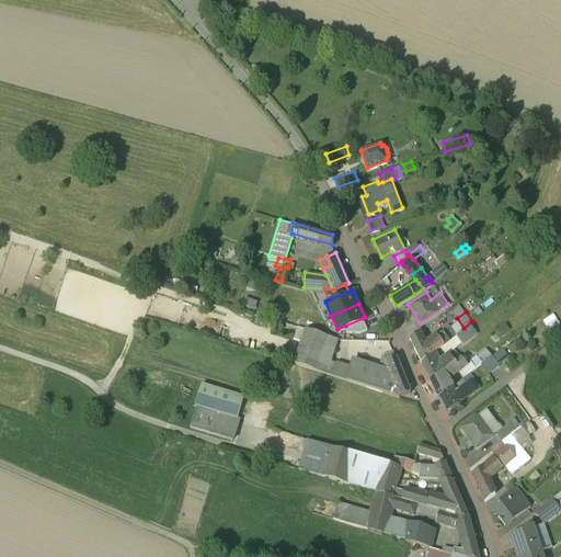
[(363,318),(345,326),(346,330),(361,330),(367,327),(363,318)]
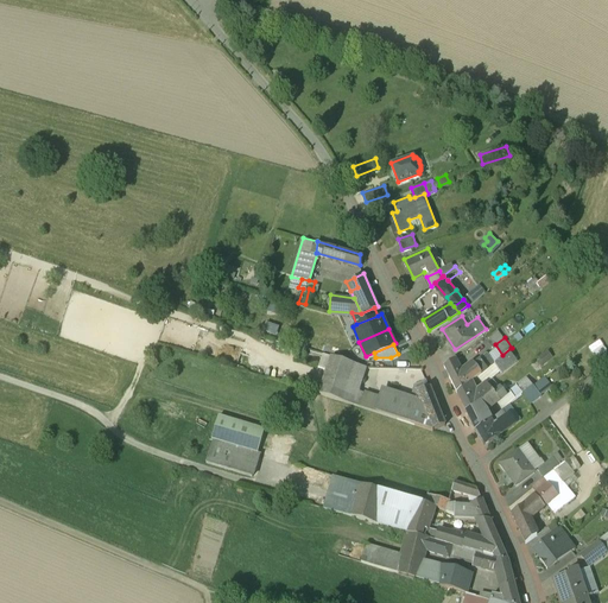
[(502,355),(500,356),(507,365),(515,357),(511,348),(502,355)]
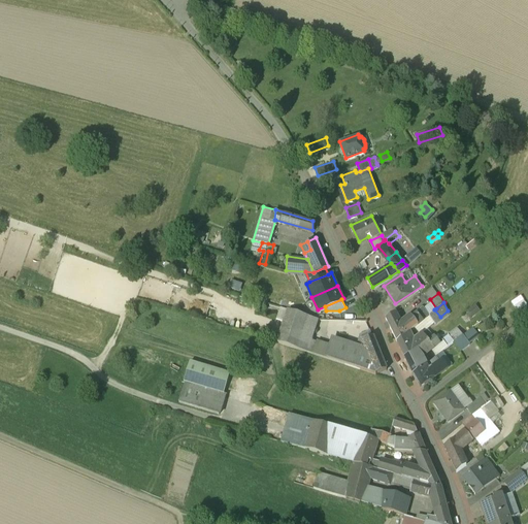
[(307,314),(288,307),(277,339),(297,346),(307,314)]
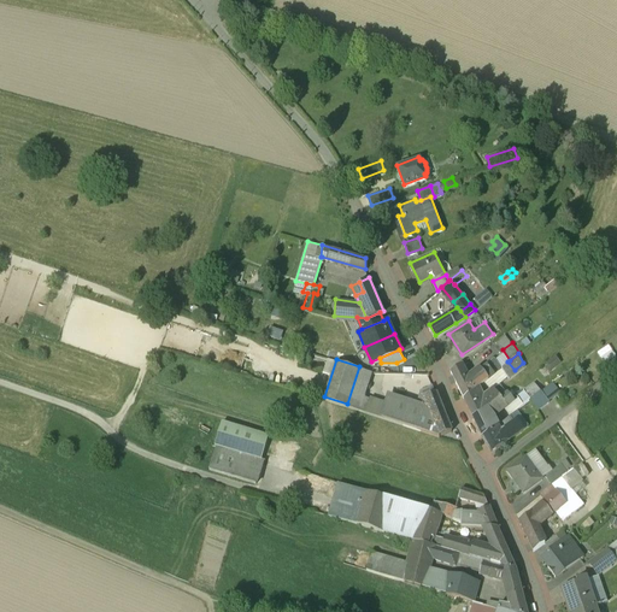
[(460,362),(451,370),(456,380),(464,375),(466,378),(468,376),(460,362)]
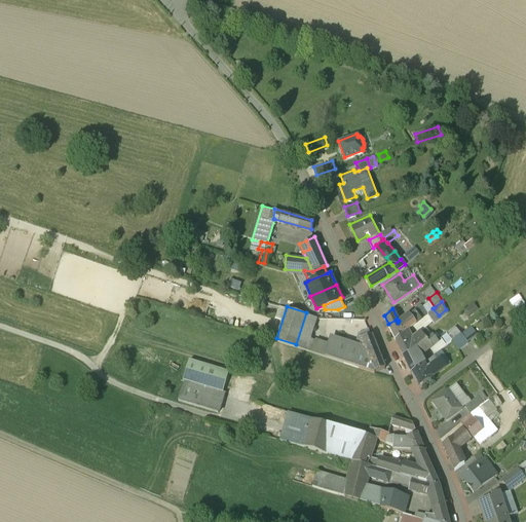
[(416,308),(410,312),(416,322),(422,317),(416,308)]
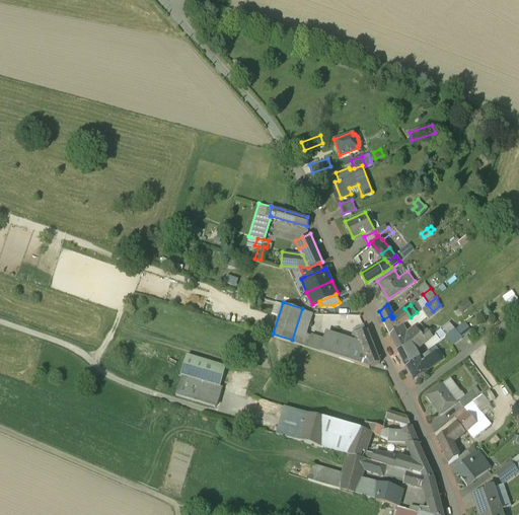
[(427,304),(422,308),(428,315),(433,311),(427,304)]
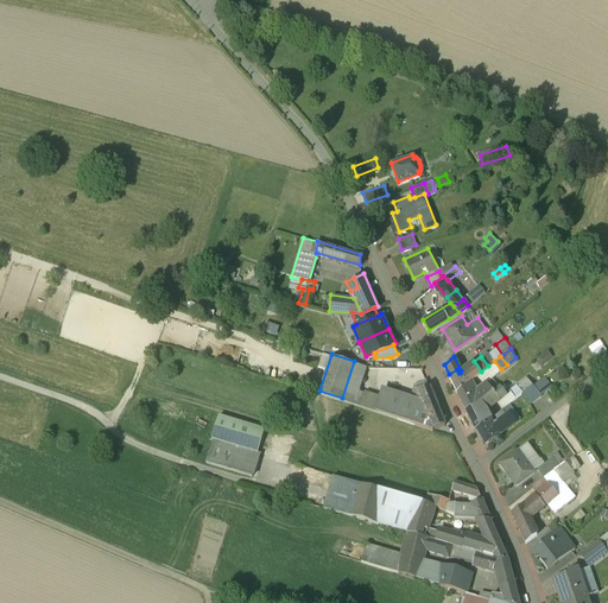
[(354,361),(342,398),(361,405),(366,392),(358,388),(366,365),(354,361)]
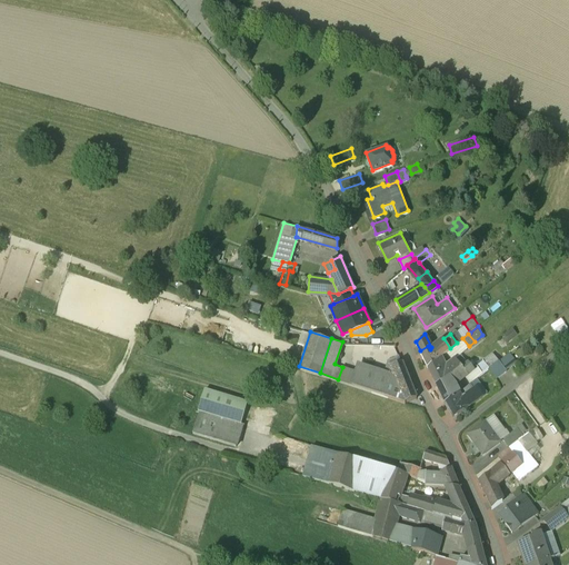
[(431,347),(430,349),(428,346),(420,350),(428,366),(441,355),(447,350),(450,348),(443,338),(431,347)]
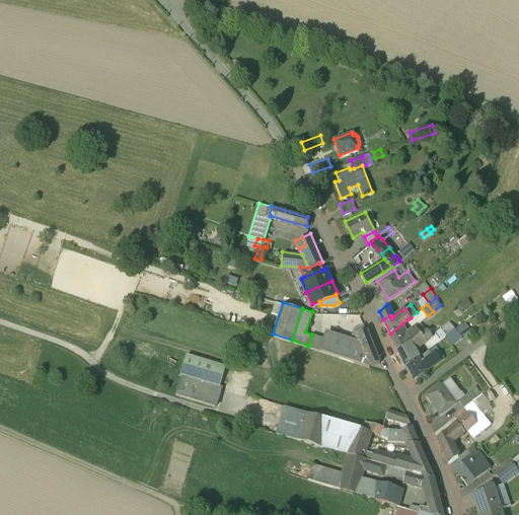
[(411,317),(408,319),(414,326),(420,321),(428,315),(422,308),(417,312),(411,317)]
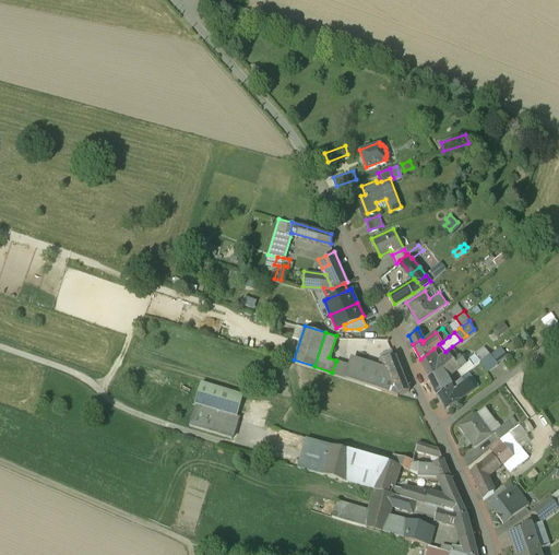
[(484,345),(475,352),(480,359),(489,353),(484,345)]
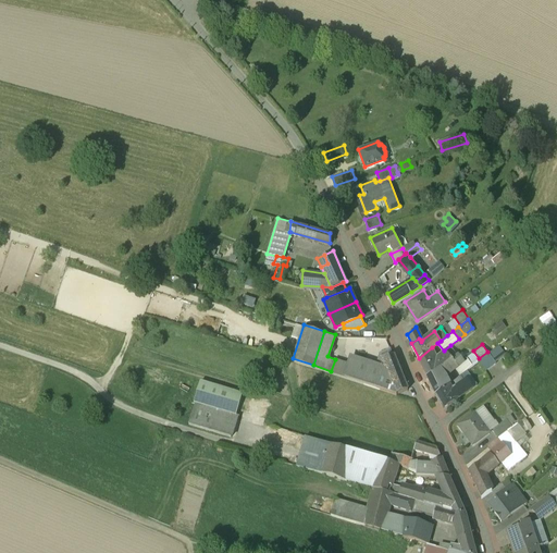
[(436,356),(423,363),(424,365),(422,366),(426,375),(436,370),(457,354),(450,345),(444,351),(436,357),(436,356)]
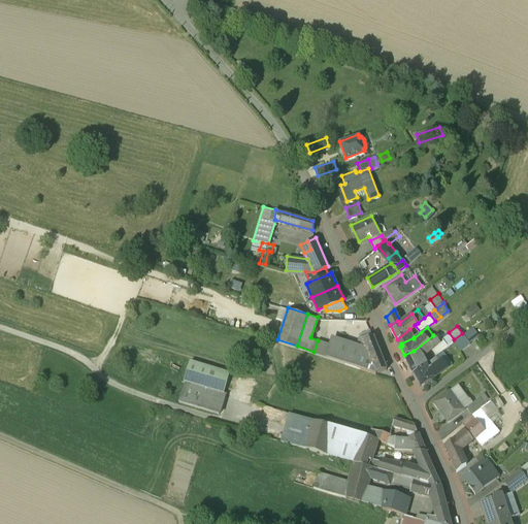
[(370,328),(359,332),(358,340),(361,348),(364,349),(367,350),(363,338),(373,334),(370,328)]
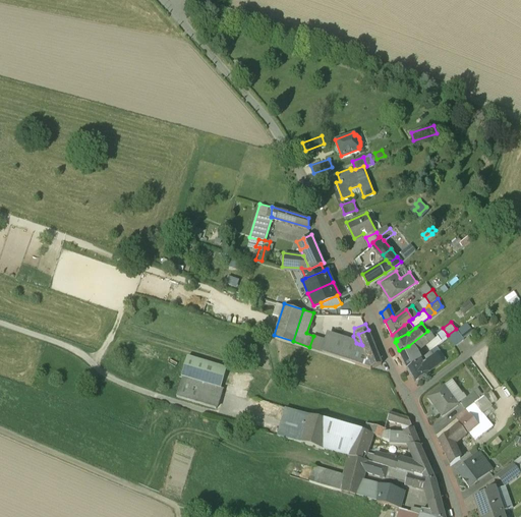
[(404,325),(392,335),(395,342),(397,341),(396,339),(408,333),(404,325)]
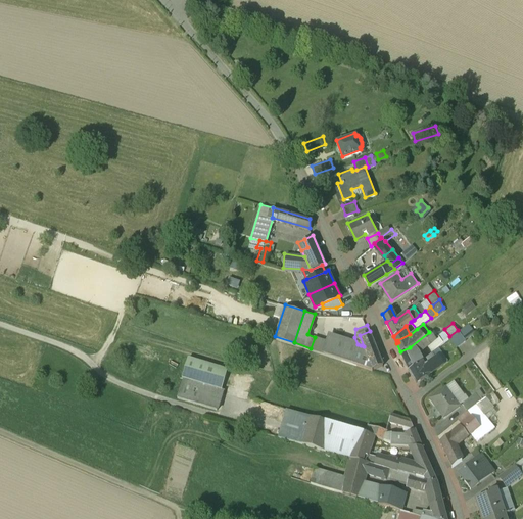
[(444,329),(437,334),(442,342),(449,337),(449,336),(444,329)]
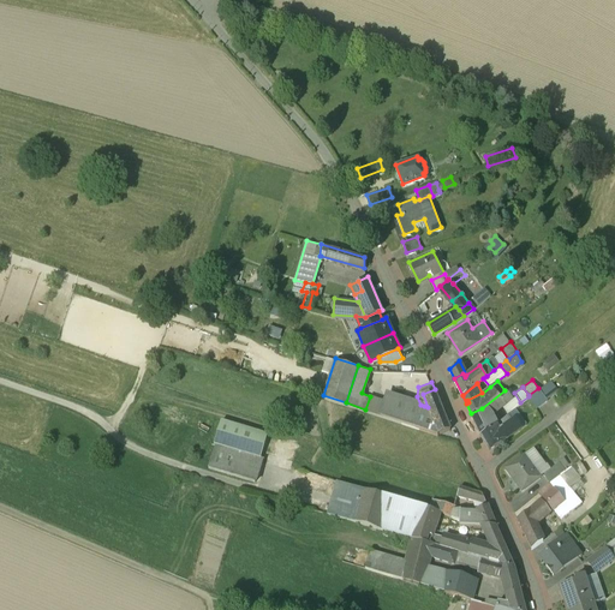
[(529,395),(529,396),(536,406),(547,399),(538,388),(529,395)]
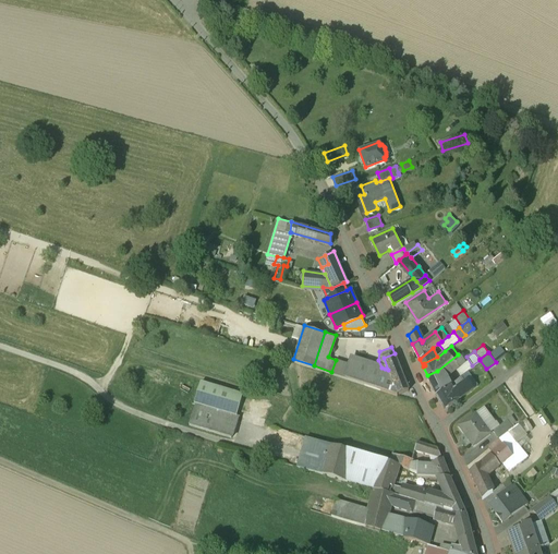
[(402,373),(395,353),(384,358),(388,370),(391,377),(402,373)]
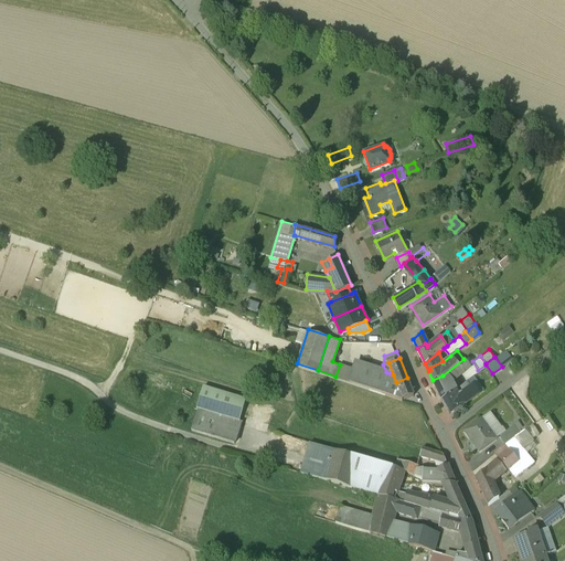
[(464,359),(443,376),(433,380),(441,399),(451,392),(454,390),(449,382),(464,371),(470,366),(469,364),(464,359)]
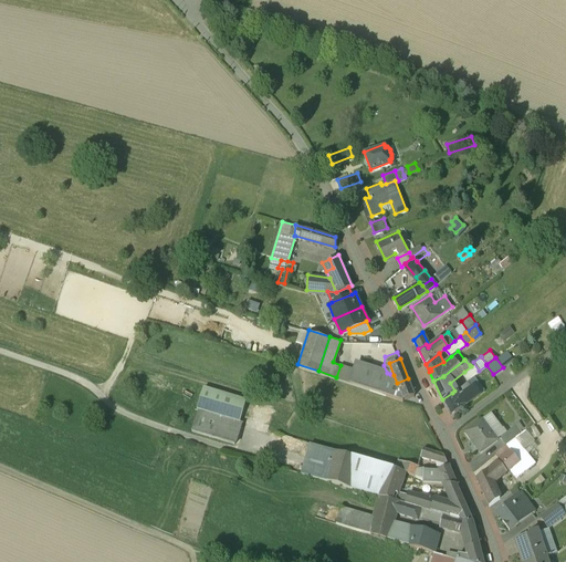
[(395,386),(387,385),(390,374),(387,373),(355,362),(350,382),(395,396),(395,386)]
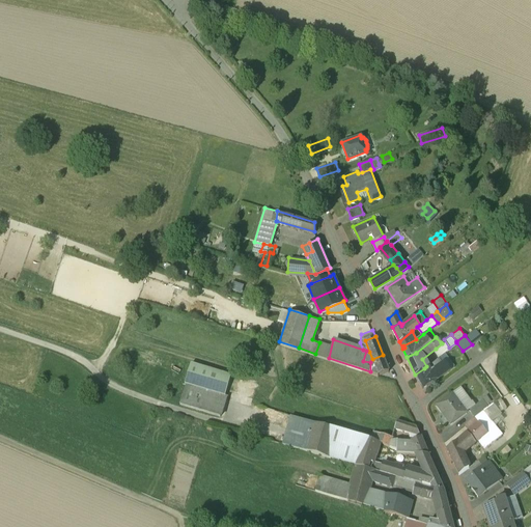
[(449,348),(444,339),(441,342),(442,343),(436,349),(440,355),(449,348)]
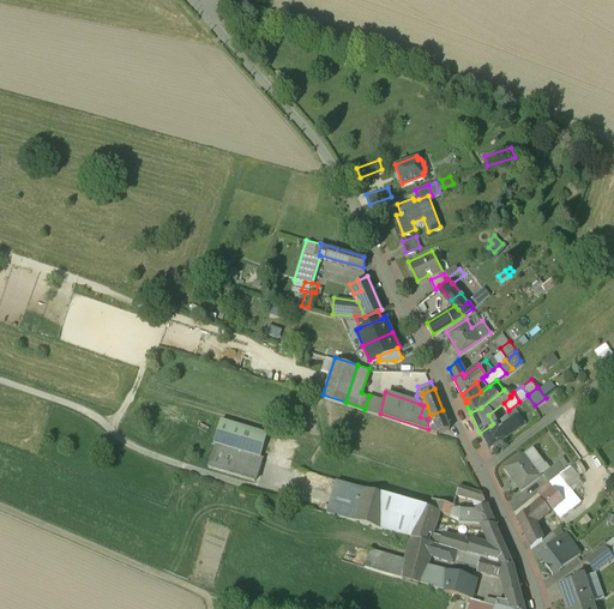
[(423,405),(420,417),(428,418),(432,418),(431,415),(427,406),(423,405)]
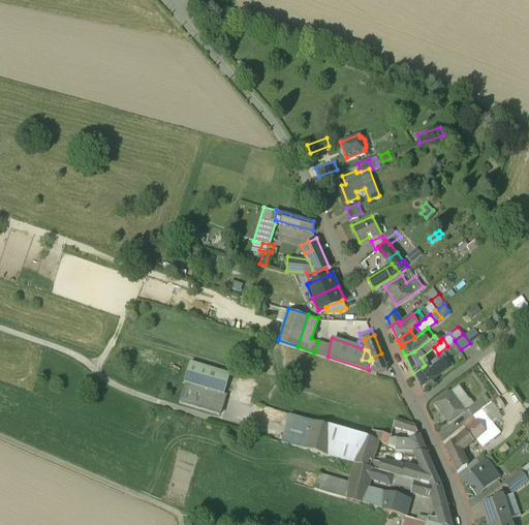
[(386,368),(381,353),(371,358),(372,361),(376,372),(386,368)]
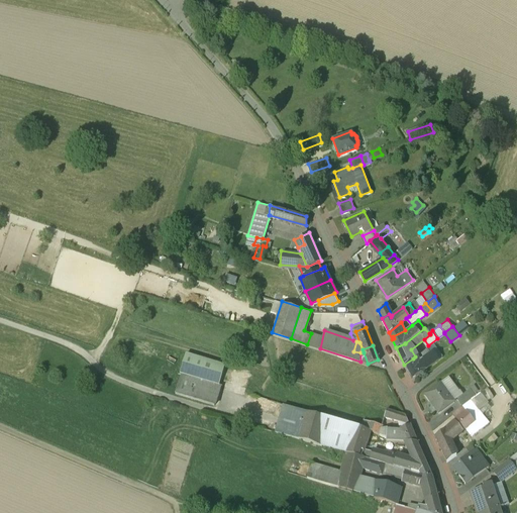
[(426,347),(416,355),(417,355),(413,358),(404,365),(411,377),(425,368),(437,358),(431,350),(429,352),(426,347)]
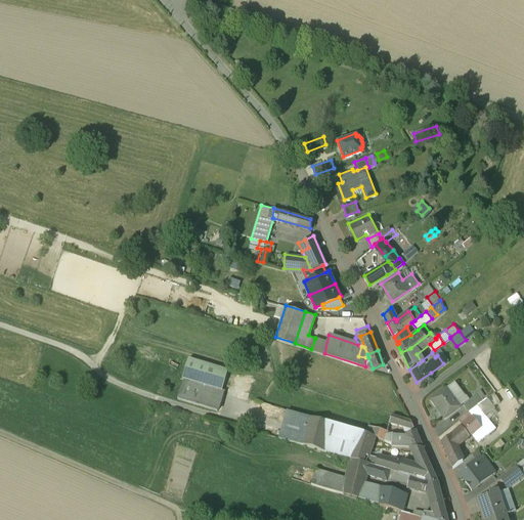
[(227,367),(188,356),(182,376),(183,377),(222,388),(227,367)]
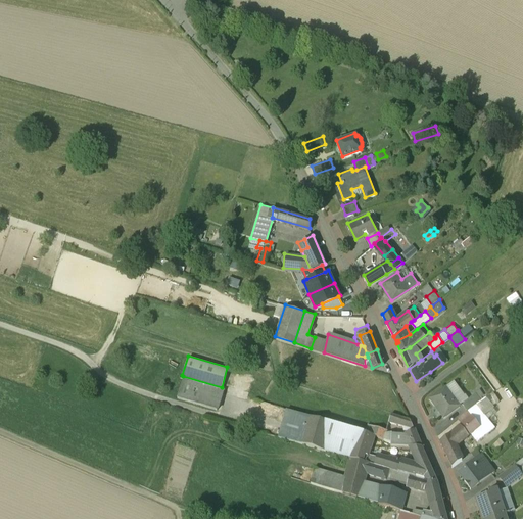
[(222,387),(183,376),(177,395),(217,408),(223,387),(222,387)]
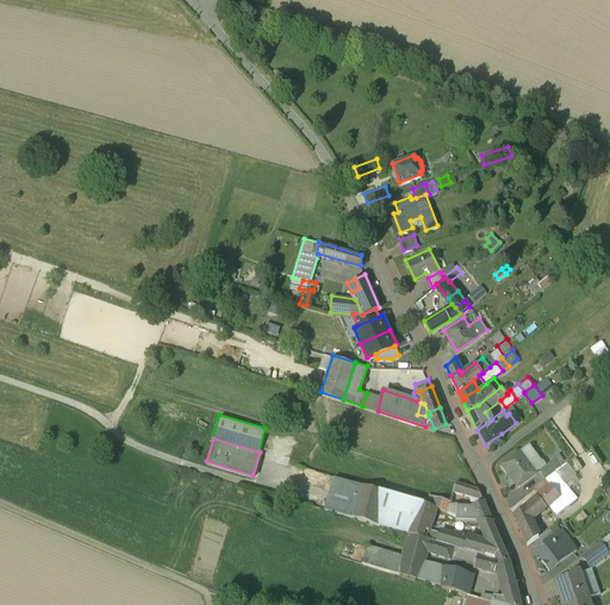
[(528,443),(521,448),(530,461),(537,455),(528,443)]
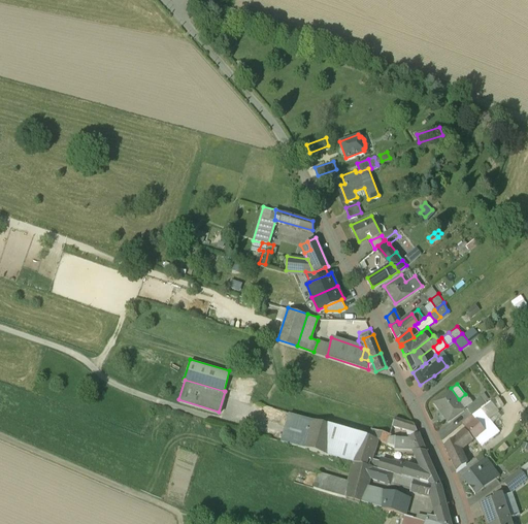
[(451,388),(434,401),(448,420),(466,405),(466,404),(470,401),(465,394),(459,399),(451,388)]
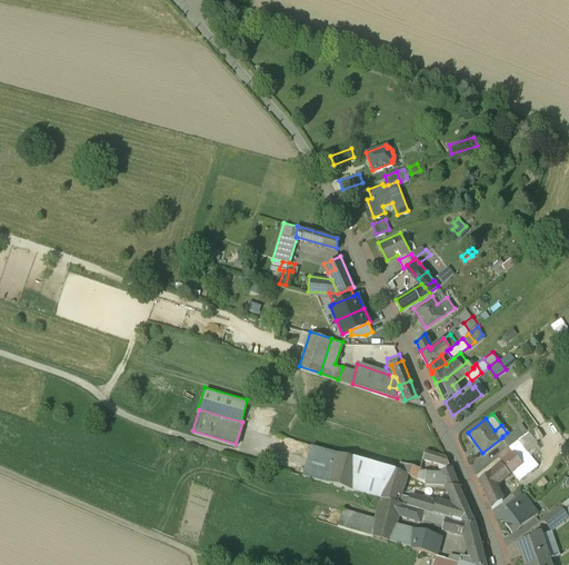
[(507,433),(502,436),(502,437),(508,444),(516,438),(517,437),(522,434),(517,426),(507,433)]
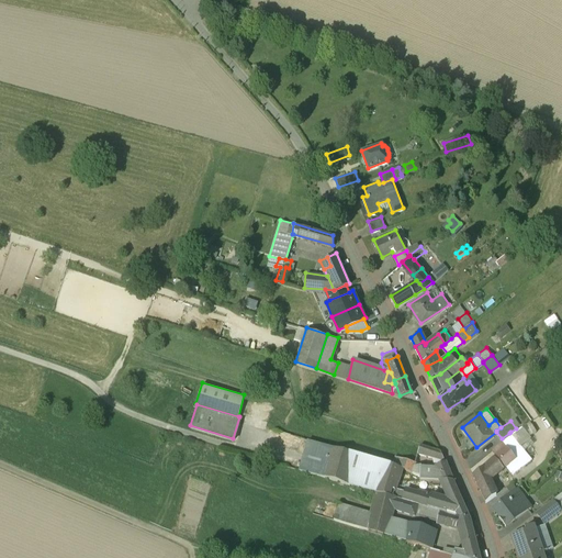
[(531,457),(510,432),(509,433),(502,438),(501,439),(506,446),(515,456),(505,464),(513,472),(531,457)]
